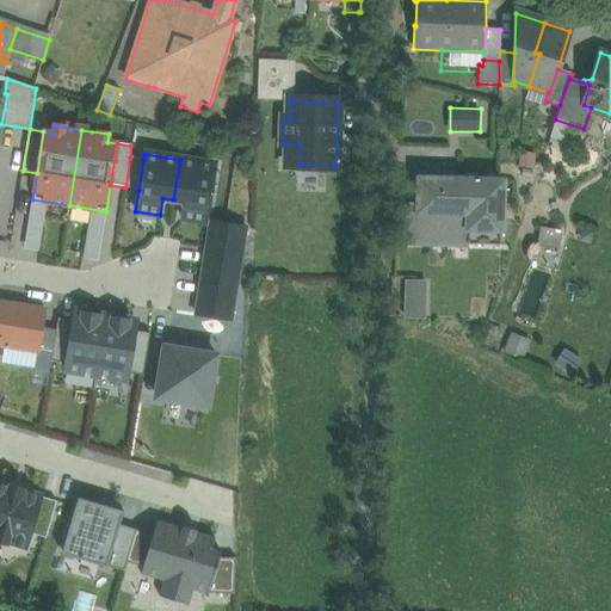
[(130,158),(125,187),(139,190),(143,160),(130,158)]
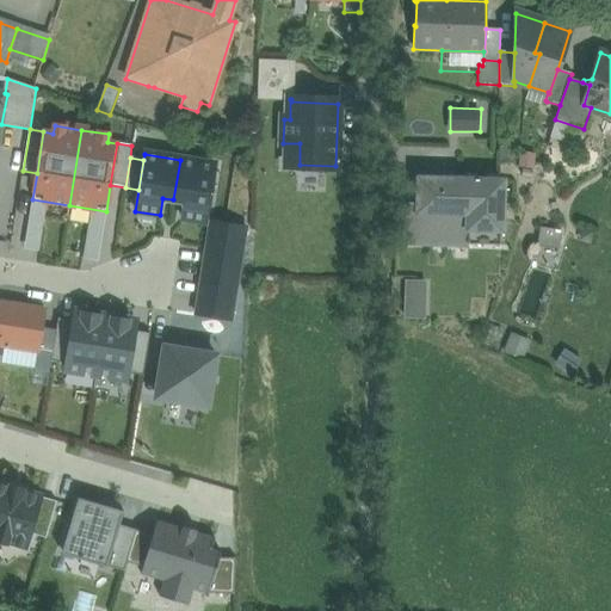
[(180,160),(173,199),(184,202),(181,218),(207,222),(215,166),(180,160)]
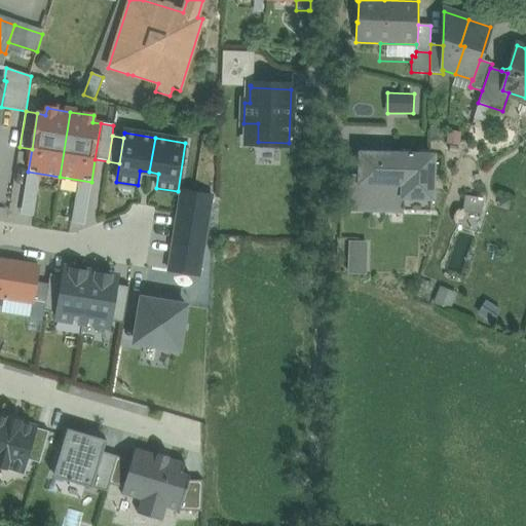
[(351,177),(350,209),(430,211),(431,156),(361,154),(361,177),(351,177)]
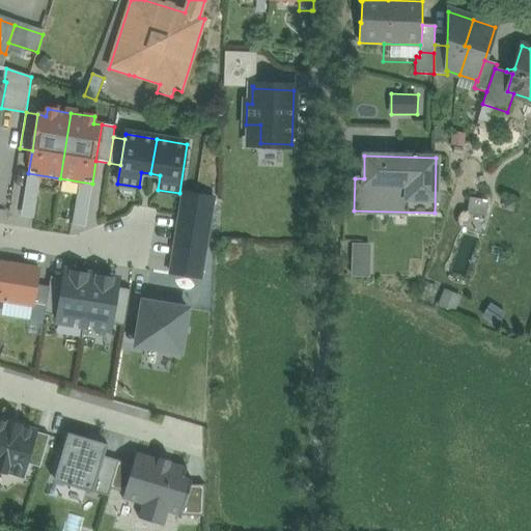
[(184,193),(179,216),(211,221),(214,198),(184,193)]
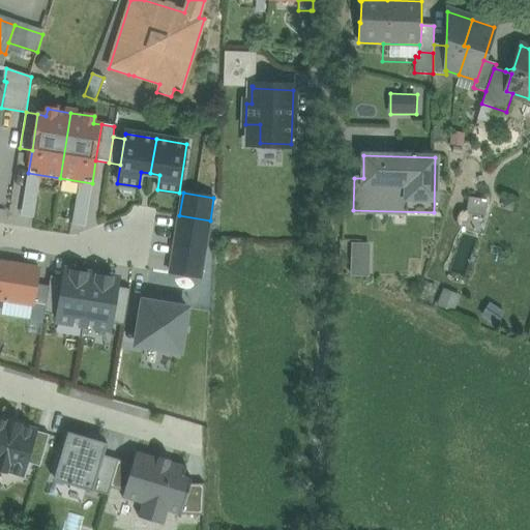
[(486,213),(488,200),(470,197),(468,210),(486,213)]
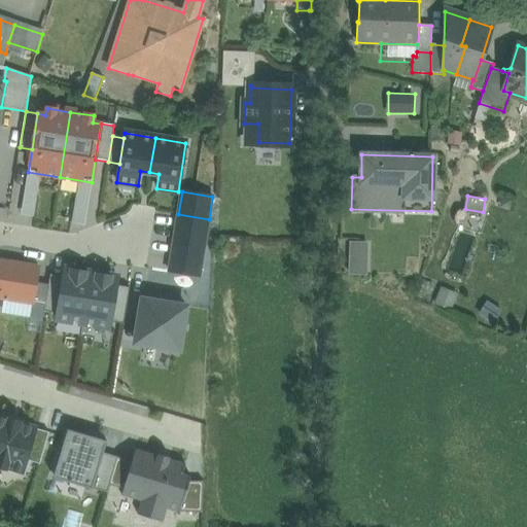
[(178,214),(176,229),(206,234),(209,219),(178,214)]
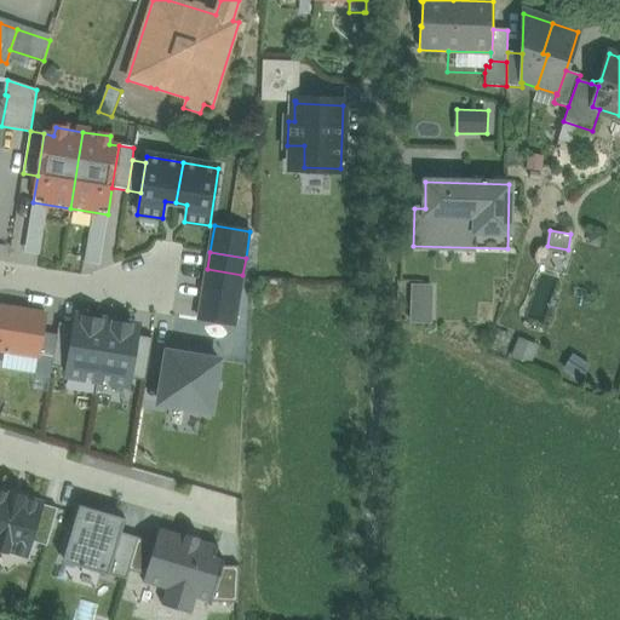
[(242,275),(207,269),(204,286),(240,292),(242,275)]
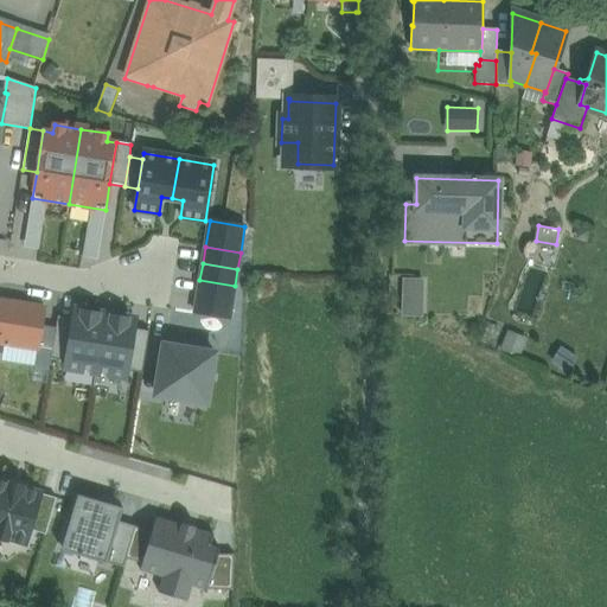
[(403,278),(403,315),(426,315),(426,278),(403,278)]
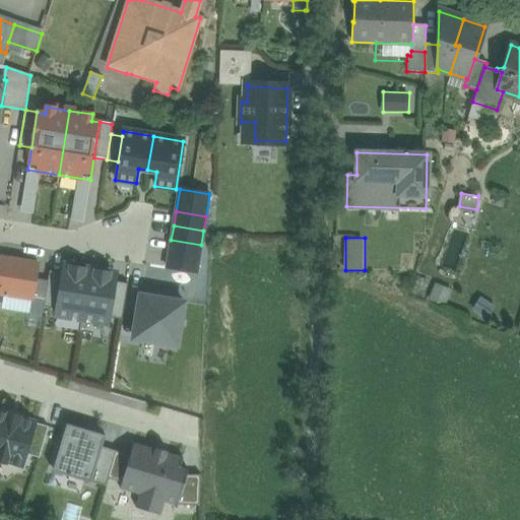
[(201,245),(171,240),(169,254),(199,259),(201,245)]
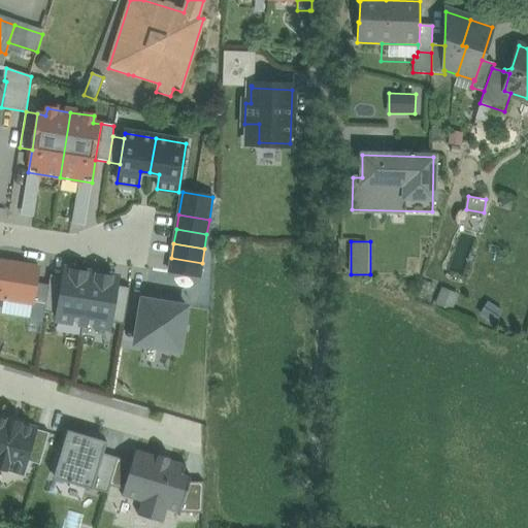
[(202,263),(171,258),(169,272),(200,277),(202,263)]
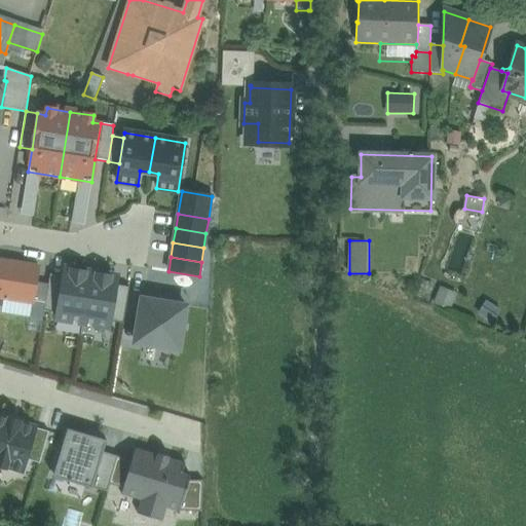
[(0,298),(33,304),(39,267),(0,260),(0,298)]
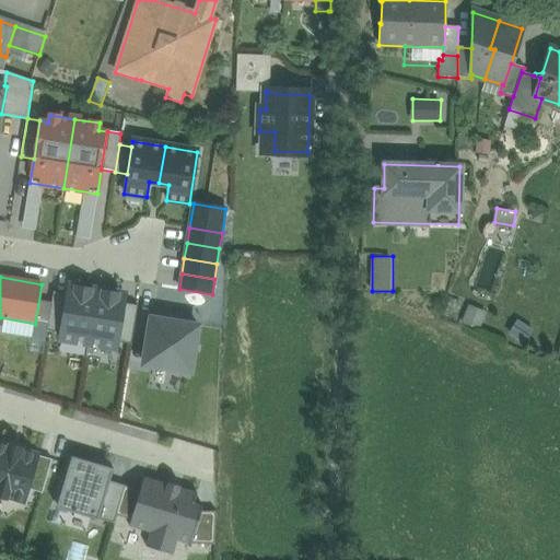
[(89,345),(97,291),(68,286),(67,294),(60,334),(59,340),(89,345)]
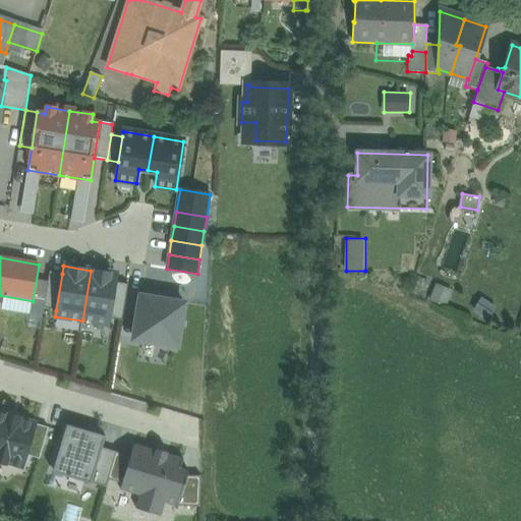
[(116,282),(117,275),(91,271),(82,321),(109,325),(110,319),(116,282)]
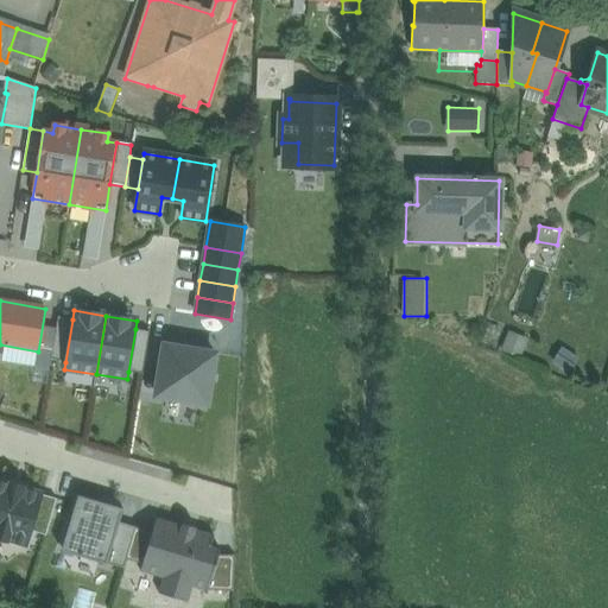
[(65,362),(73,320),(58,317),(51,360),(65,362)]
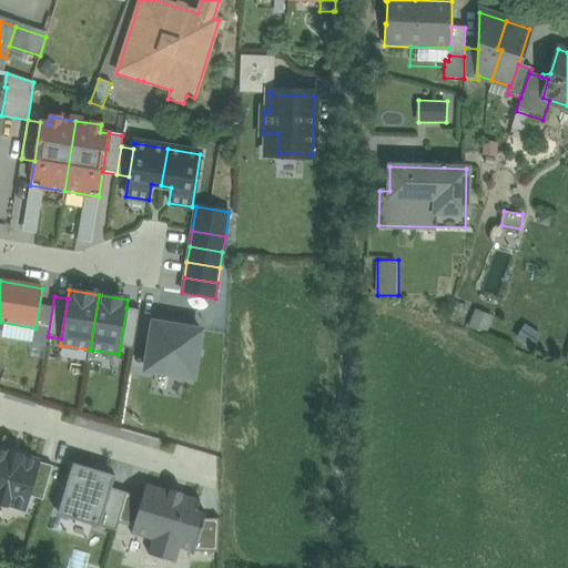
[(140,310),(127,307),(120,347),(133,350),(140,310)]
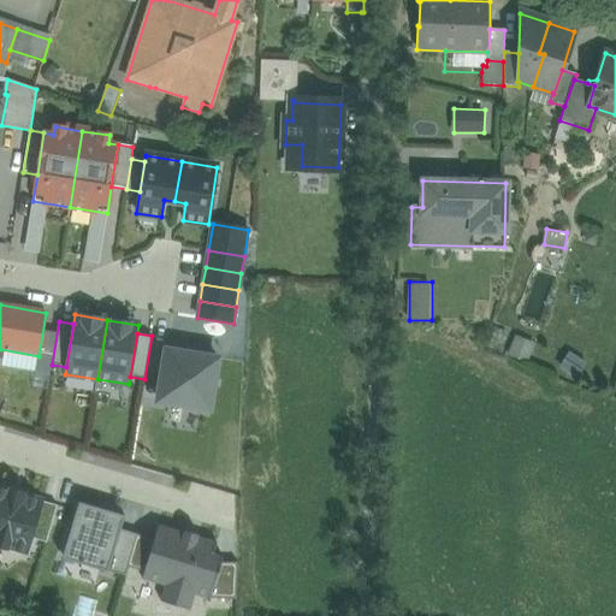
[(160,344),(157,409),(220,413),(224,348),(160,344)]
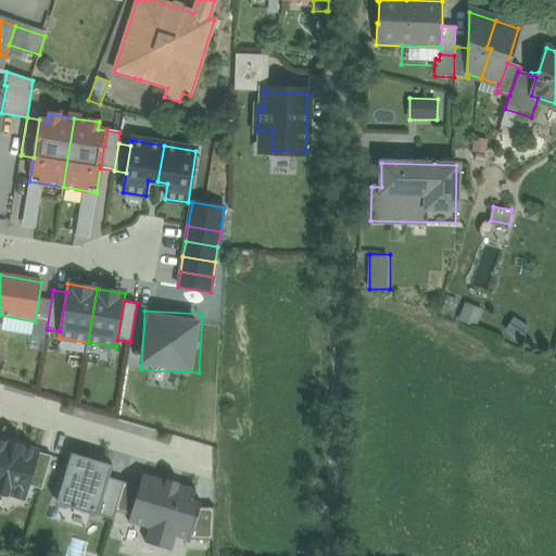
[(0,439),(0,494),(8,497),(8,496),(24,501),(28,487),(38,453),(39,451),(23,446),(23,445),(9,441),(8,442),(0,439)]
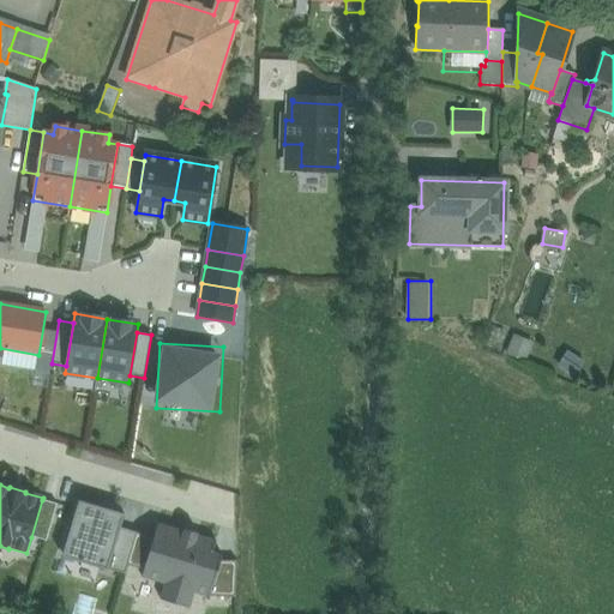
[(58,505),(42,500),(31,537),(46,542),(58,505)]
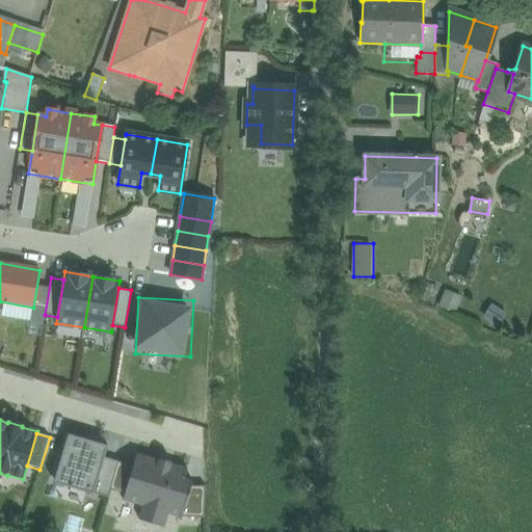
[(68,434),(53,482),(94,495),(104,457),(108,446),(68,434)]
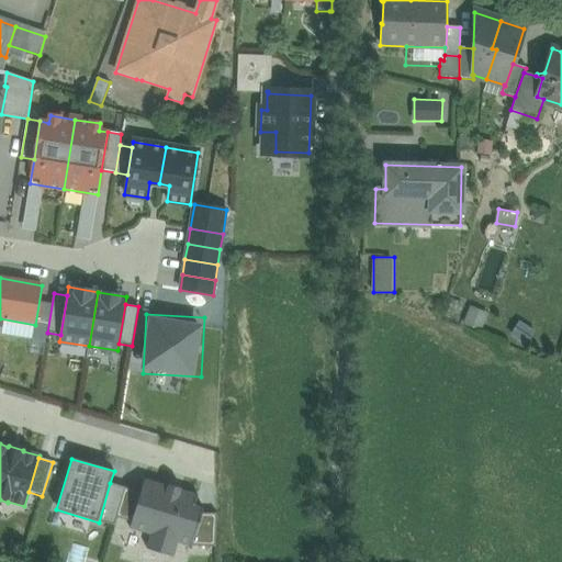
[(132,523),(130,528),(150,535),(146,549),(173,558),(178,542),(192,547),(202,514),(203,509),(195,506),(199,496),(180,491),(181,489),(179,487),(178,493),(169,491),(170,485),(168,484),(167,486),(144,480),(141,492),(132,523)]
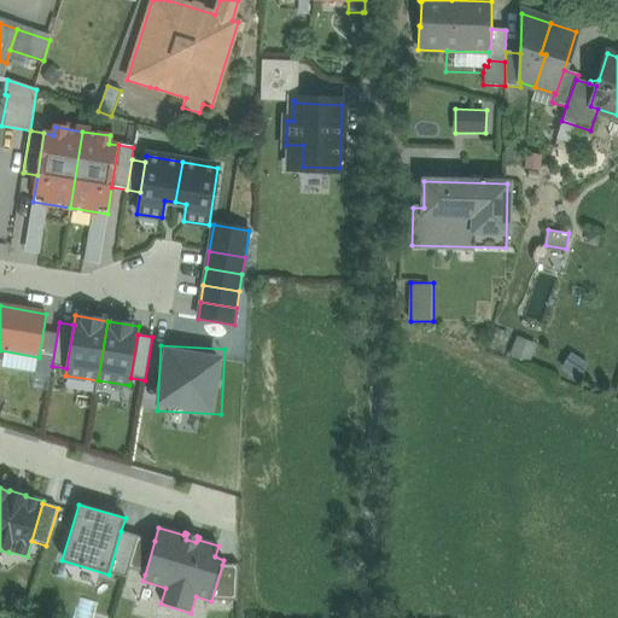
[(121,531),(109,575),(126,579),(128,569),(138,536),(121,531)]
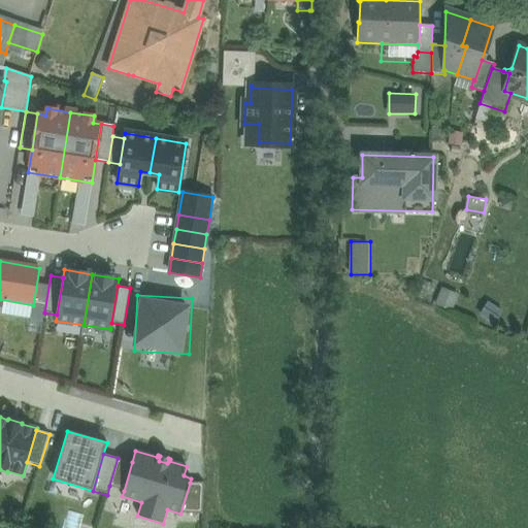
[(109,486),(124,491),(132,462),(118,458),(109,486)]
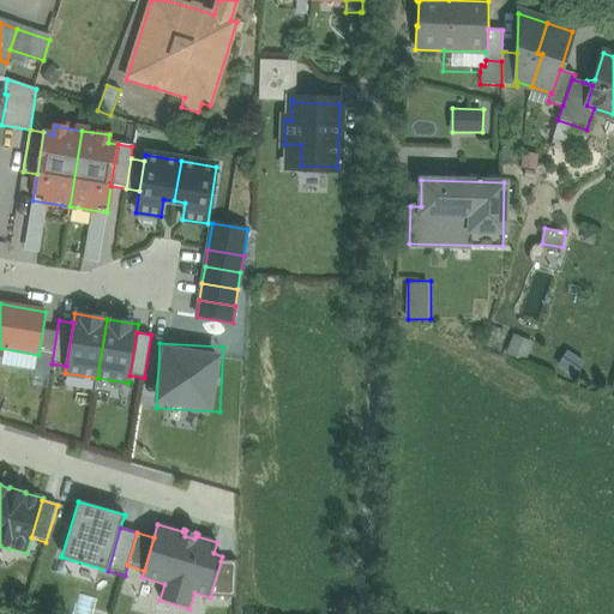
[(221,561),(210,597),(235,597),(236,561),(221,561)]
